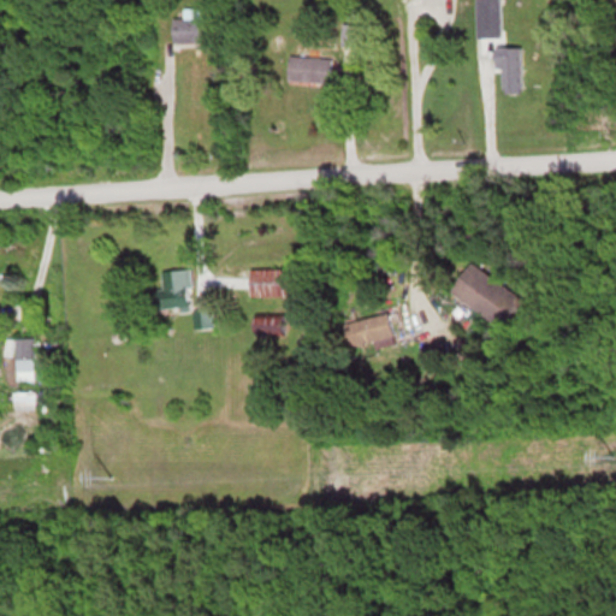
[(219,41),(219,17),(206,17),(206,7),(185,7),(185,17),(173,17),(173,41),(219,41)]
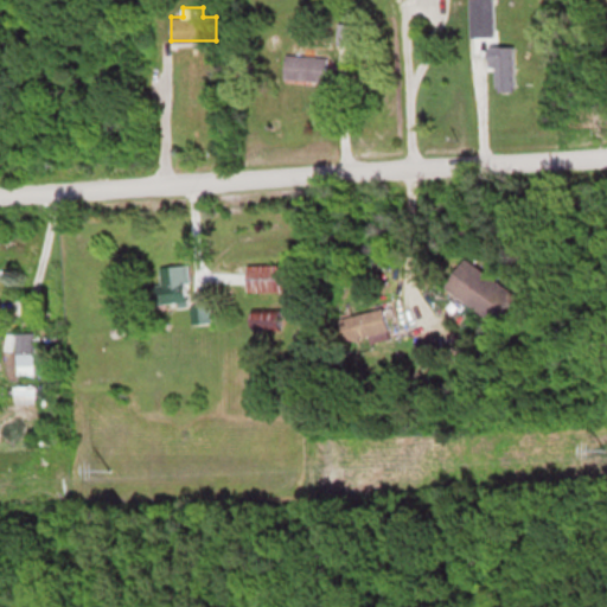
[(339,44),(358,44),(358,24),(339,24),(339,44)]
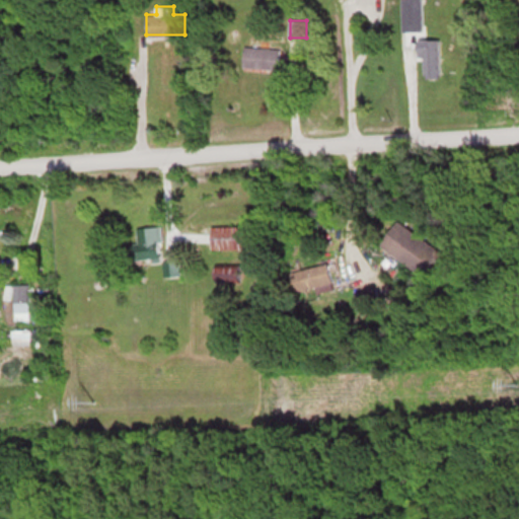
[(421,39),(421,77),(440,77),(440,39),(421,39)]
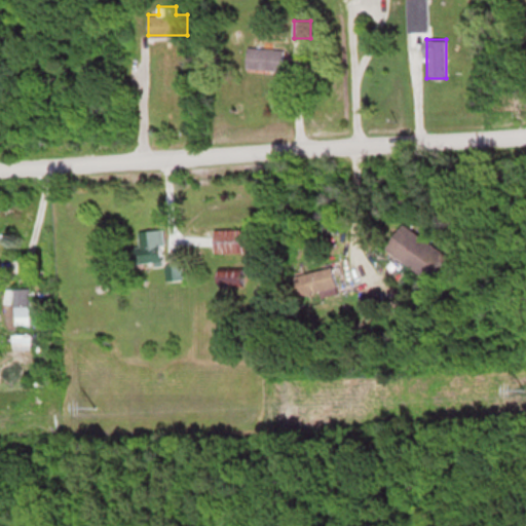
[(247,68),(284,69),(284,48),(248,47),(247,68)]
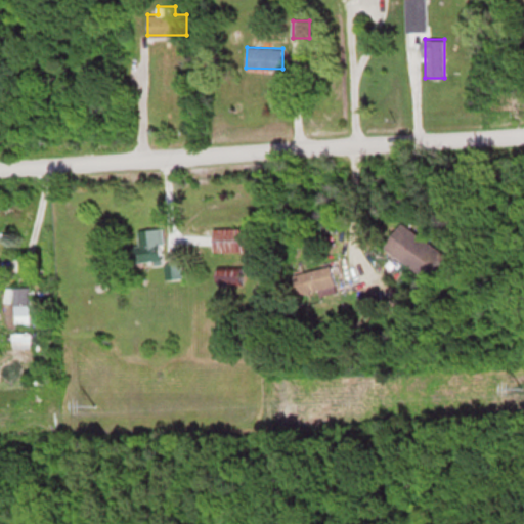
[(385,248),(430,279),(447,256),(401,224),(385,248)]
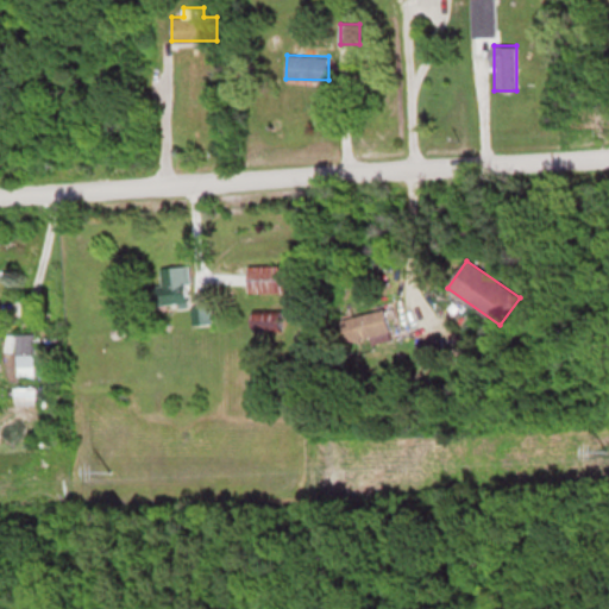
[(163,286),(152,287),(155,307),(192,302),(188,265),(162,268),(163,286)]
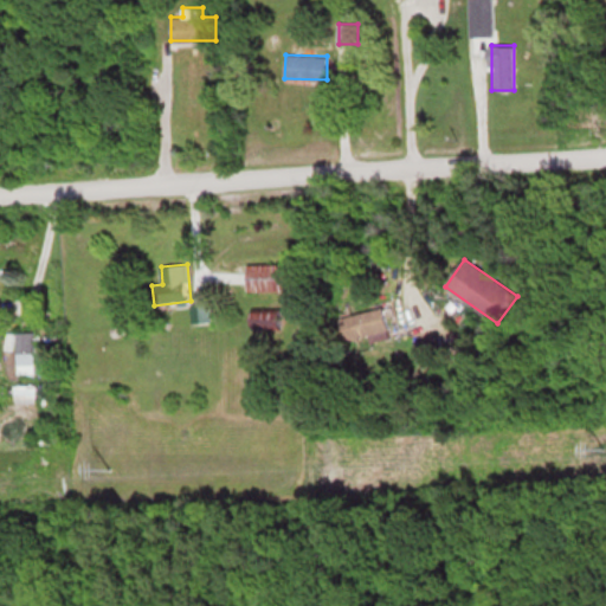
[(281,264),(247,264),(247,292),(281,292),(281,264)]
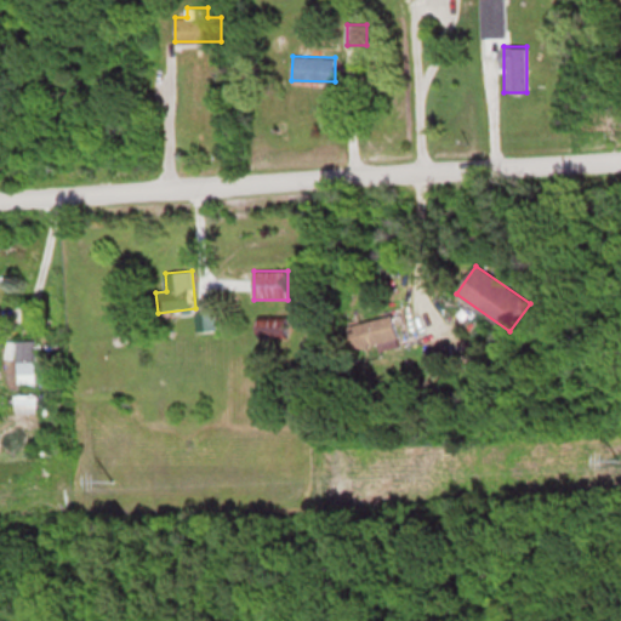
[(214,330),(214,313),(197,313),(197,330),(214,330)]
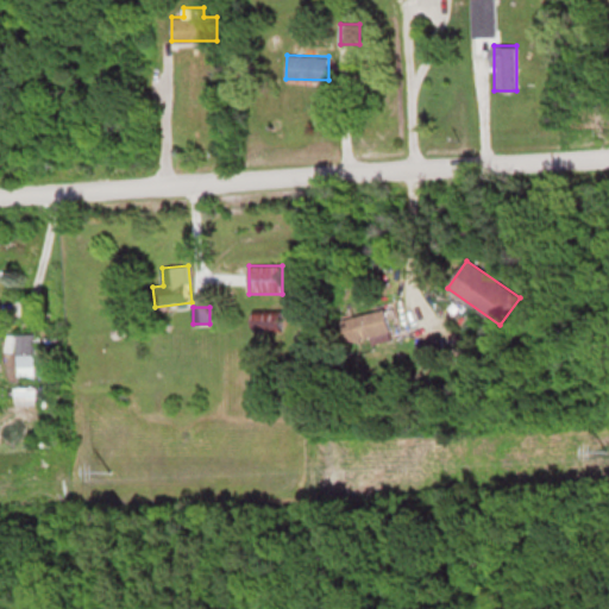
[(393,339),(385,309),(341,320),(347,344),(376,336),(377,343),(393,339)]
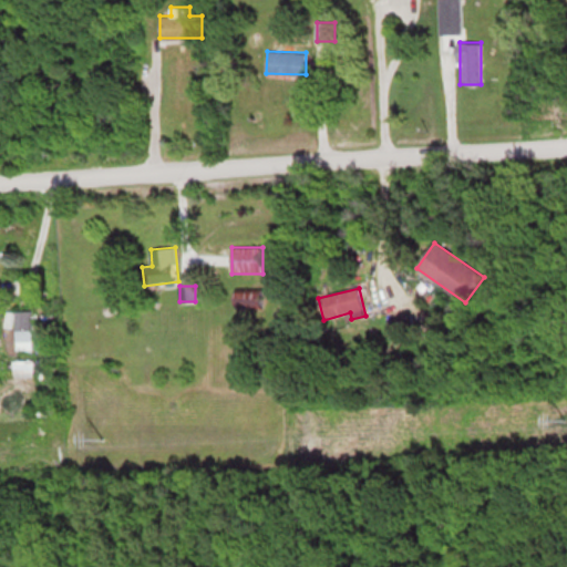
[(13,361),(13,378),(34,378),(34,361),(13,361)]
